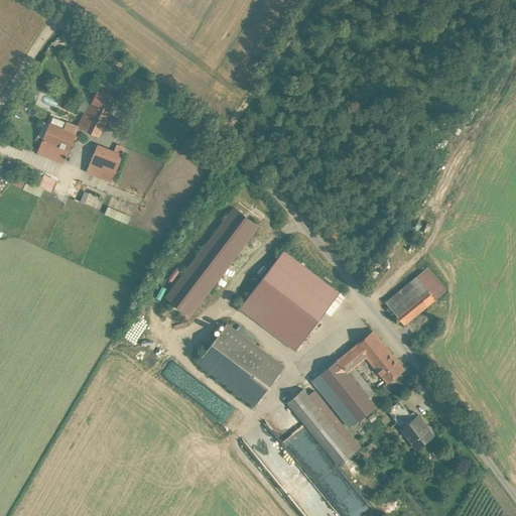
[(99,91),(93,103),(91,101),(79,125),(99,135),(110,113),(117,100),(99,91)]
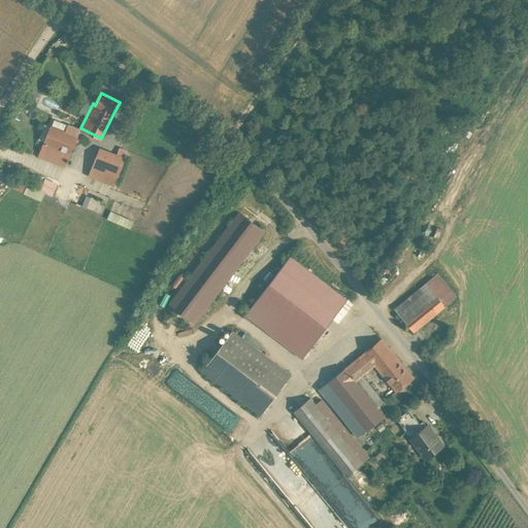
[(66,132),(52,127),(45,142),(69,153),(78,129),(69,126),(66,132)]
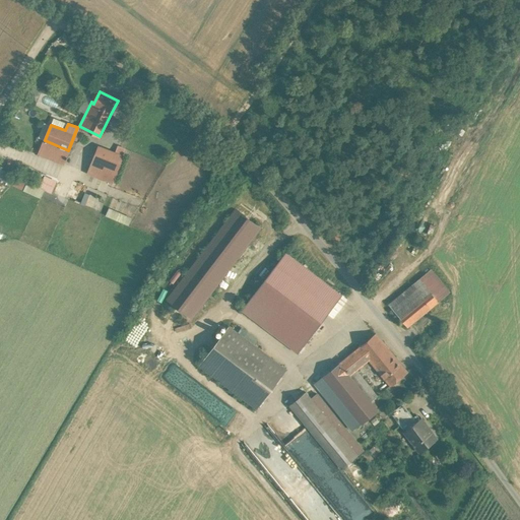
[(68,150),(45,140),(41,152),(64,161),(68,150)]
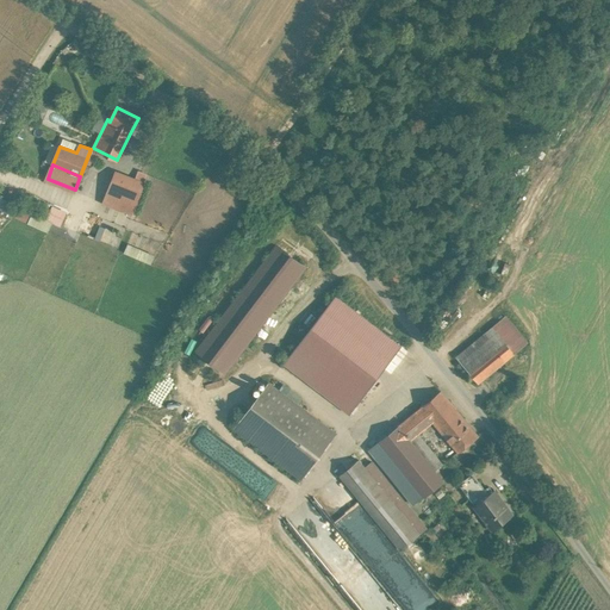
[(135,179),(116,172),(104,203),(131,215),(147,174),(138,170),(135,179)]
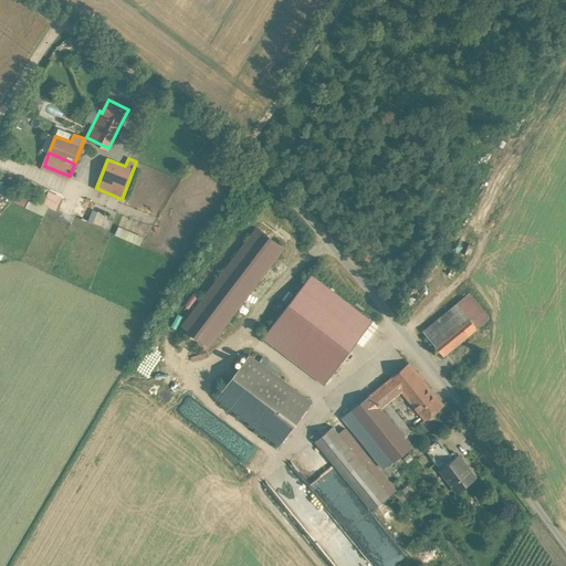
[(483,195),(492,197),(501,170),(492,167),(483,195)]
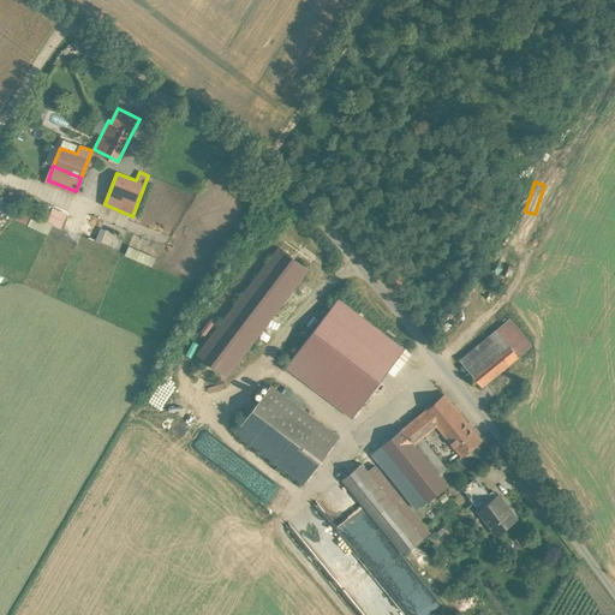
[(0,199),(0,212),(49,232),(54,219),(53,226),(60,209),(39,201),(25,199),(49,209),(49,218),(37,213),(37,207),(24,206),(21,204),(17,204),(1,197),(0,199)]
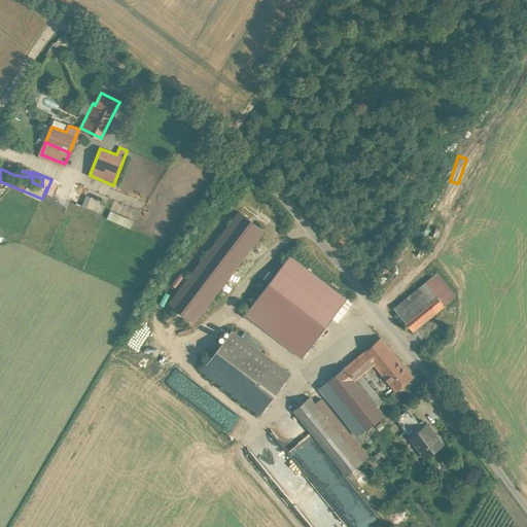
[(198,324),(262,226),(235,208),(170,305),(198,324)]
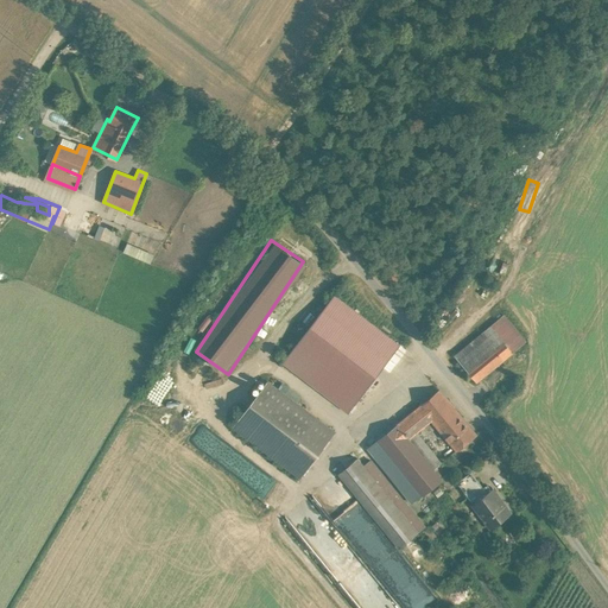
[(153,255),(127,244),(125,251),(151,261),(153,255)]
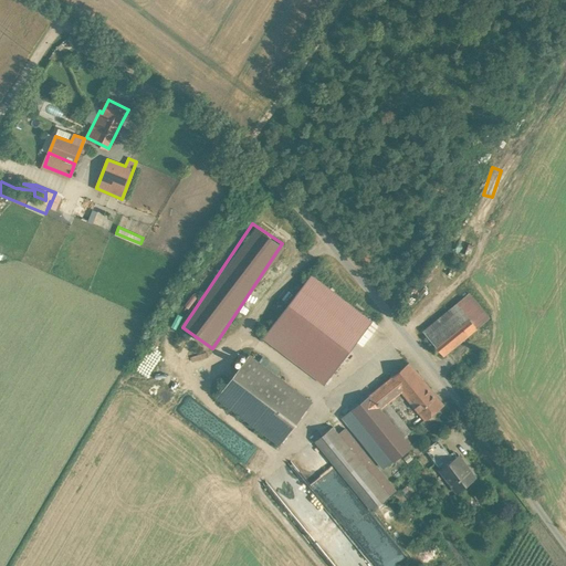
[(373,321),(311,274),(276,320),(285,326),(338,367),(373,321)]
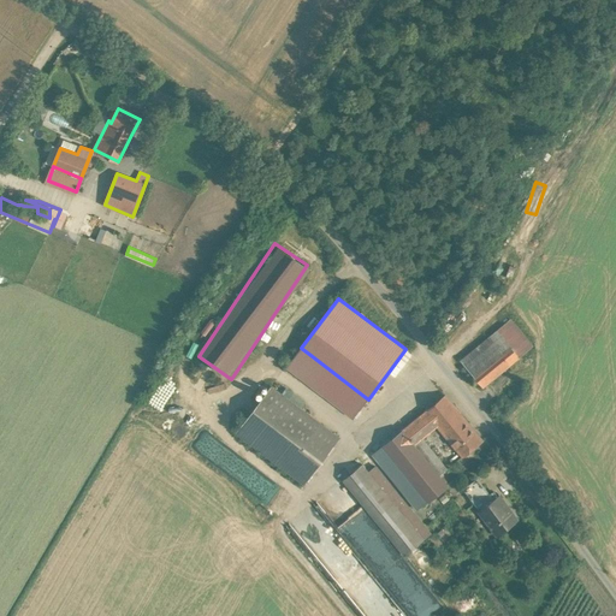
[(532,347),(510,319),(497,330),(520,357),(532,347)]
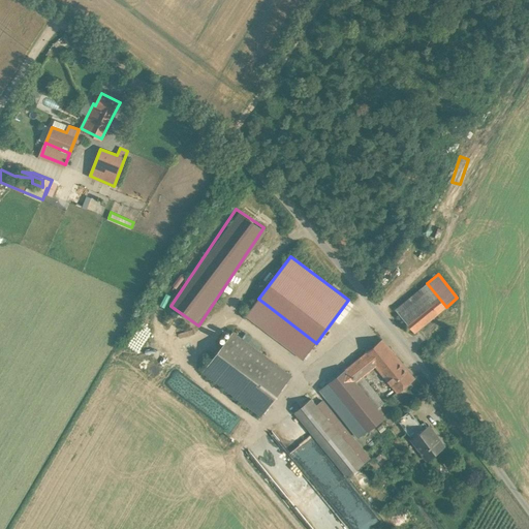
[(402,277),(396,283),(403,291),(413,282),(409,278),(405,281),(402,277)]
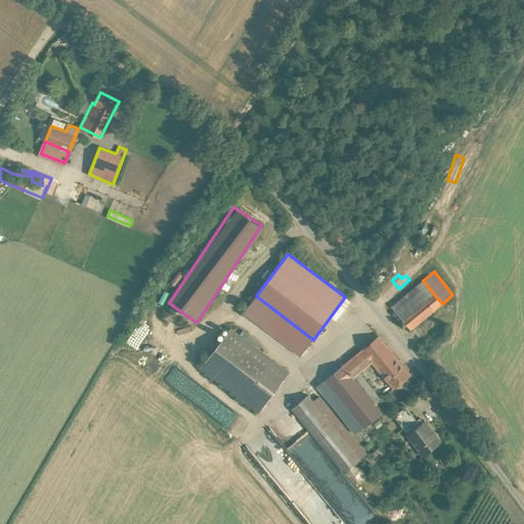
[(442,304),(423,280),(391,306),(410,330),(442,304)]
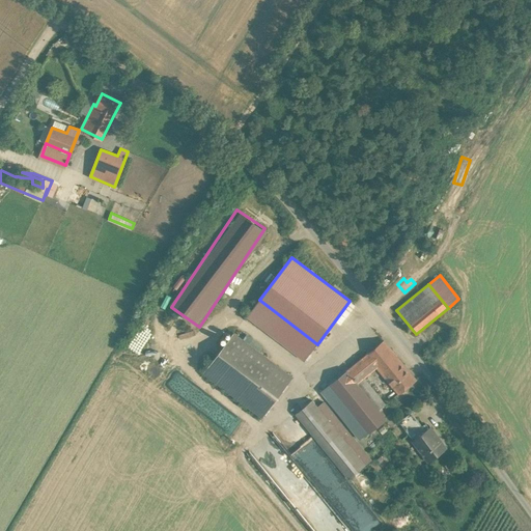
[(259,300),(247,316),(255,323),(268,306),(259,300)]
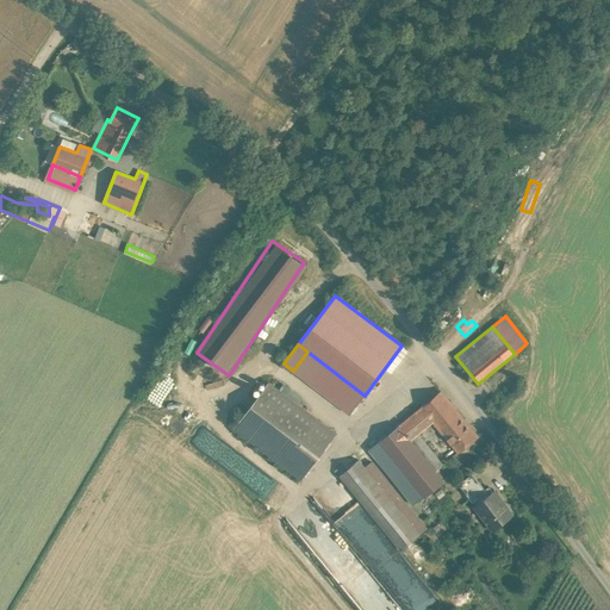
[(365,396),(307,352),(293,371),(350,414),(365,396)]
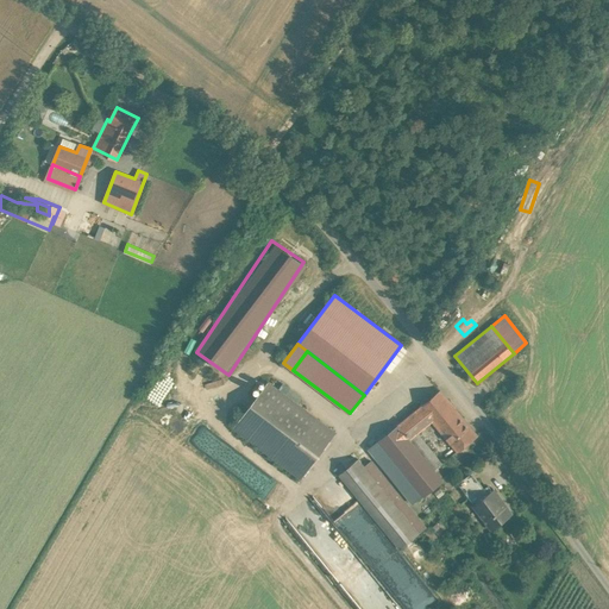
[(300,402),(303,397),(283,381),(280,387),(300,402)]
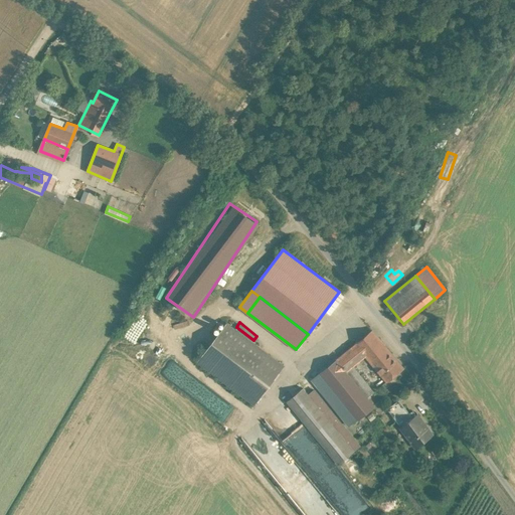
[(283,365),(227,323),(198,361),(254,403),(283,365)]
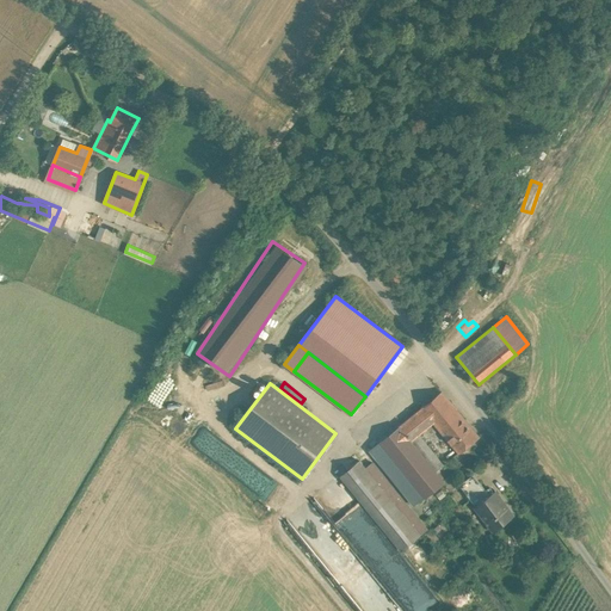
[(467,424),(442,393),(424,408),(434,421),(437,425),(449,439),(467,424)]
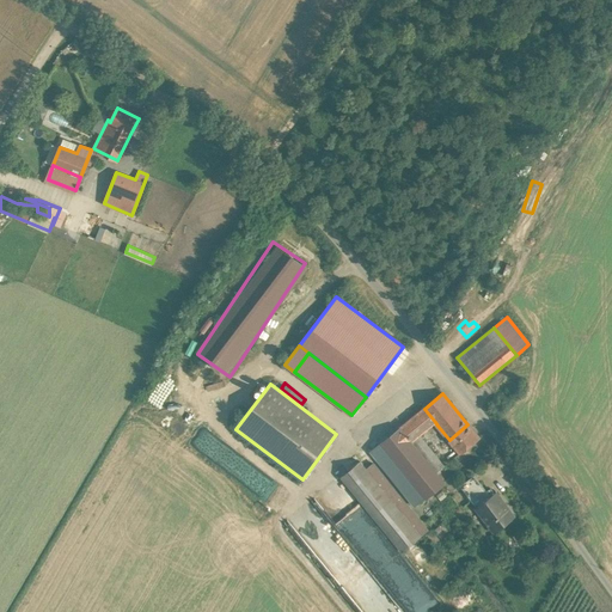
[(424,409),(401,428),(411,441),(421,434),(435,422),(424,409)]
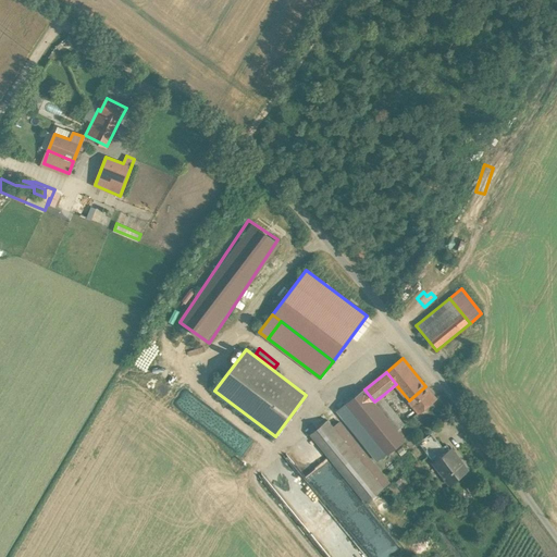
[(425,386),(409,400),(413,406),(419,411),(435,398),(425,386)]
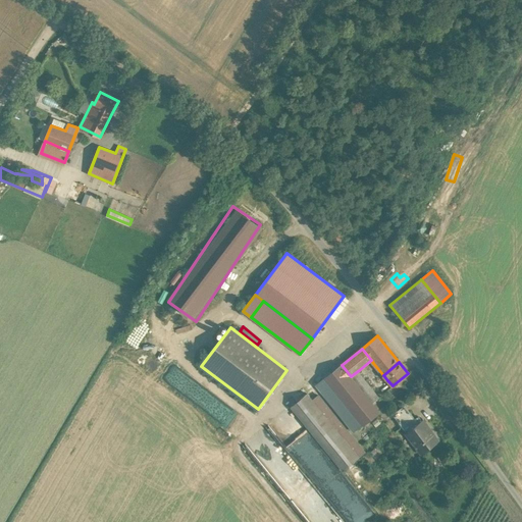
[(383,375),(373,363),(368,367),(378,379),(383,375)]
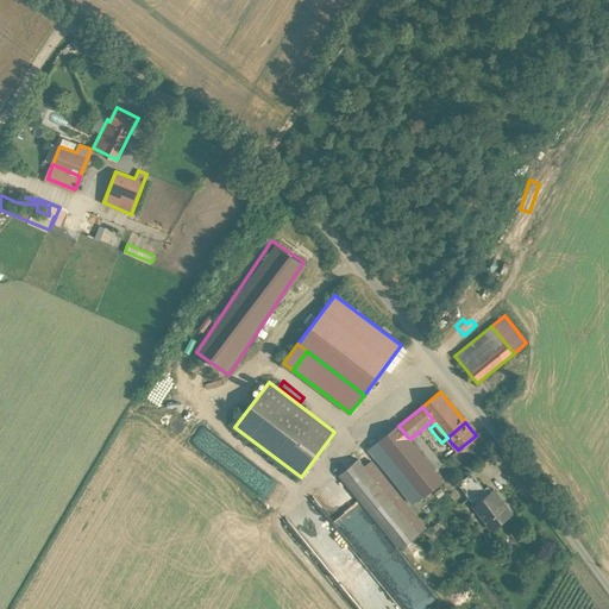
[(409,439),(399,426),(380,441),(415,484),(443,463),(439,460),(438,462),(434,458),(431,460),(421,449),(418,451),(409,439)]
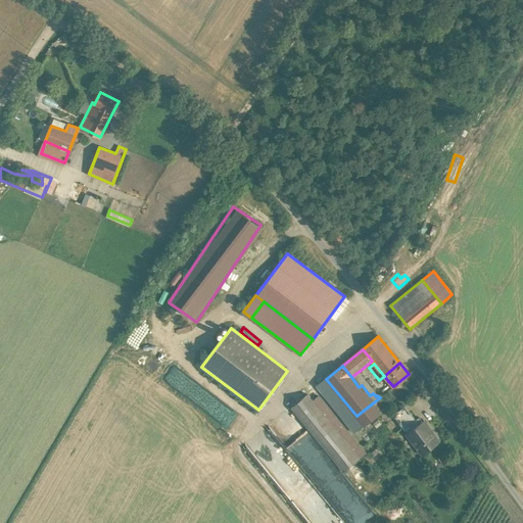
[(377,395),(380,397),(381,396),(360,371),(351,377),(359,387),(362,385),(370,395),(373,393),(376,396),(377,395)]
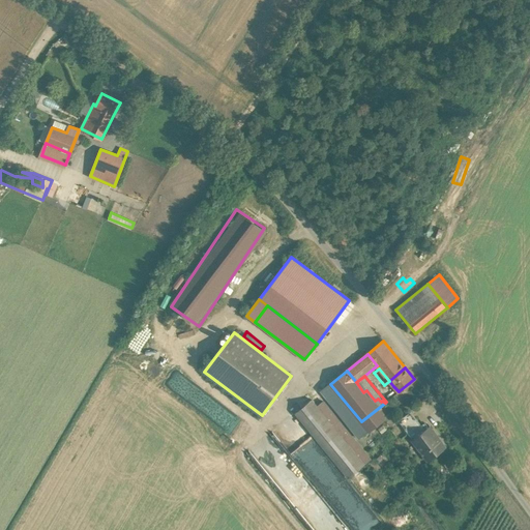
[(361,421),(330,384),(321,391),(359,438),(369,431),(361,421)]
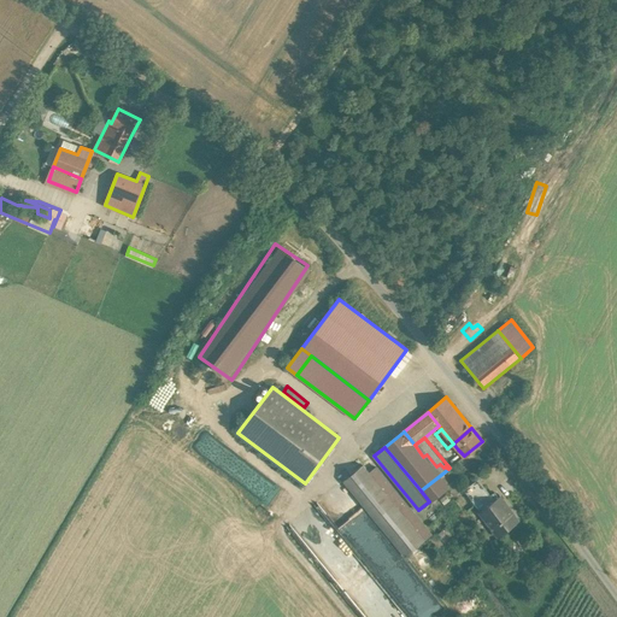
[(458,450),(452,454),(451,452),(445,458),(452,466),(464,456),(458,450)]
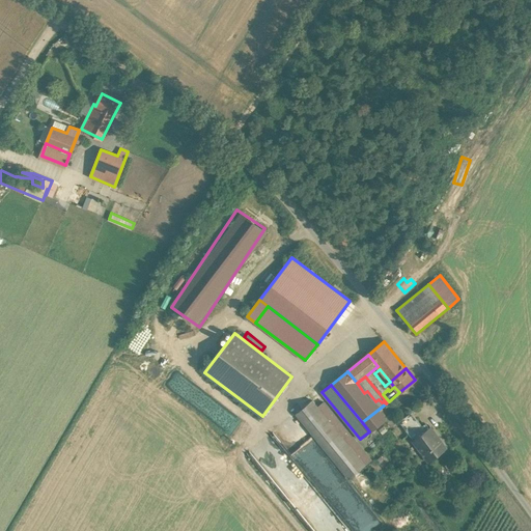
[(365,465),(312,399),(296,413),(348,478),(365,465)]
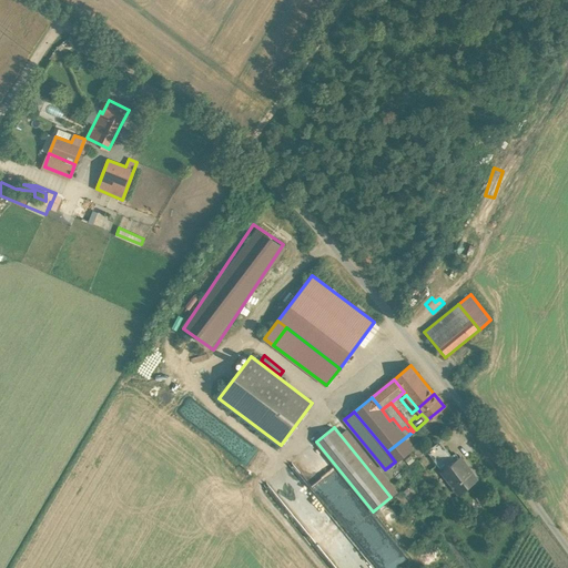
[(455,459),(440,440),(427,450),(442,469),(455,459)]
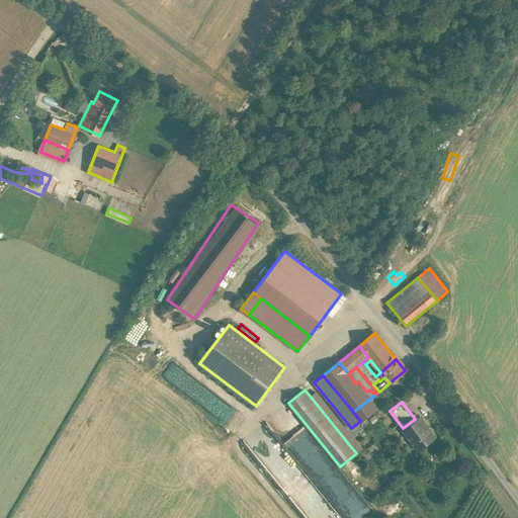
[(435,437),(419,416),(415,419),(403,428),(419,449),(435,437)]
